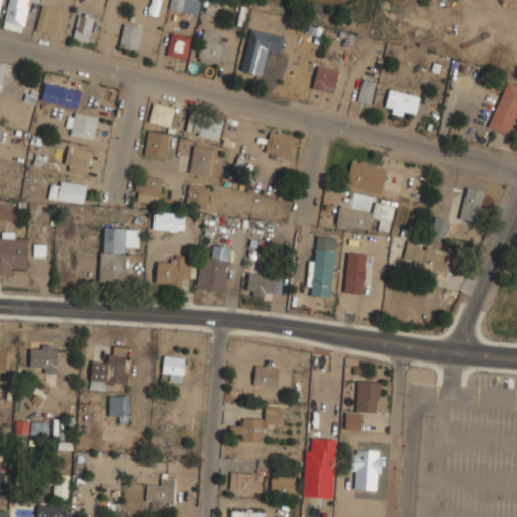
[(28,0),(34,0),(40,1),(40,0),(8,0),(3,27),(22,31),(28,0)]
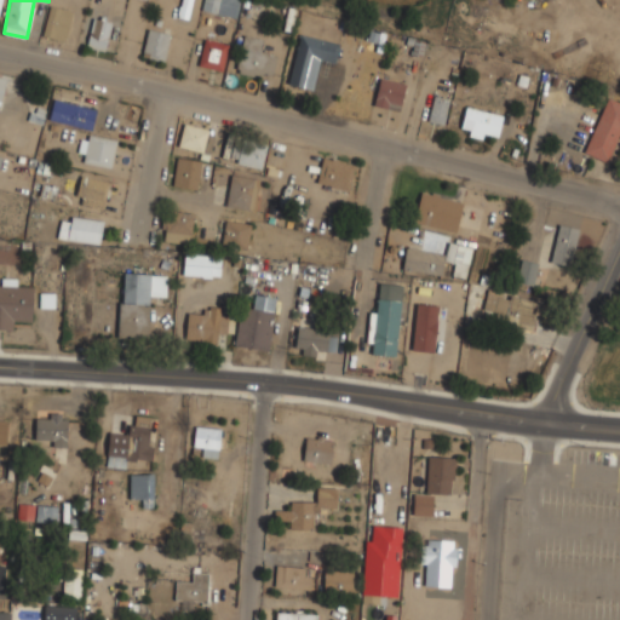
[(240,0),(204,0),(204,12),(239,15),(240,0)]
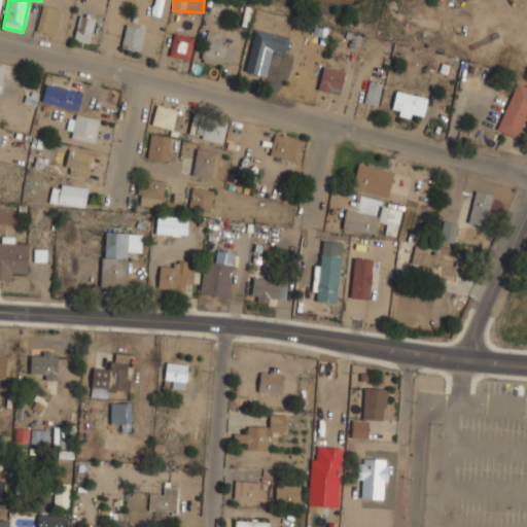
[(98,16),(81,11),(73,38),(90,43),(98,16)]
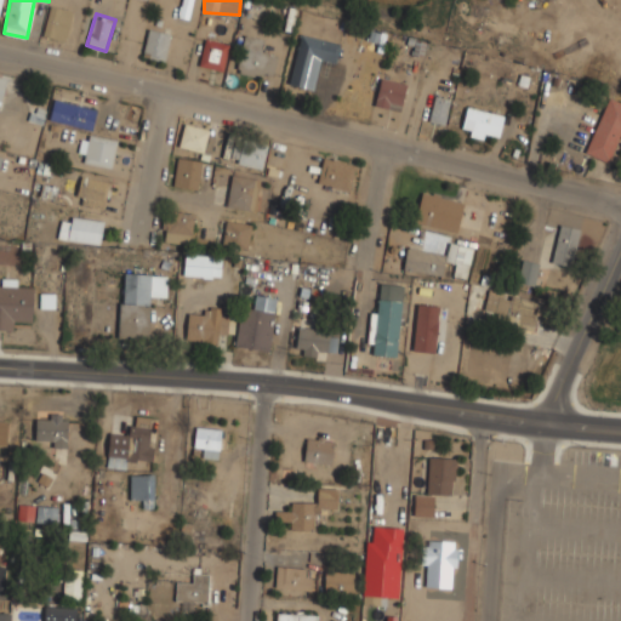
[(165,62),(171,32),(149,27),(142,57),(165,62)]
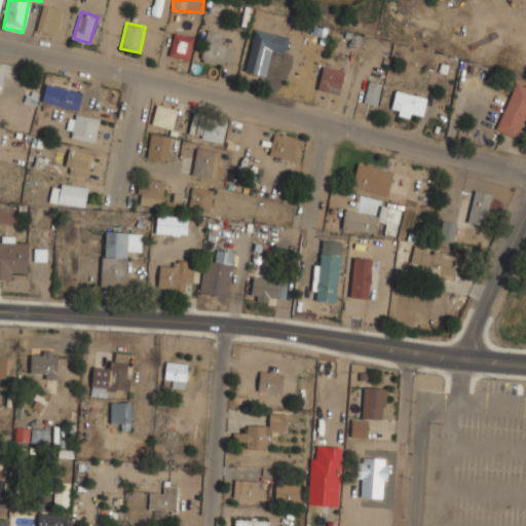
[(290,34),(254,27),(245,71),(267,76),(272,52),(286,54),(290,34)]
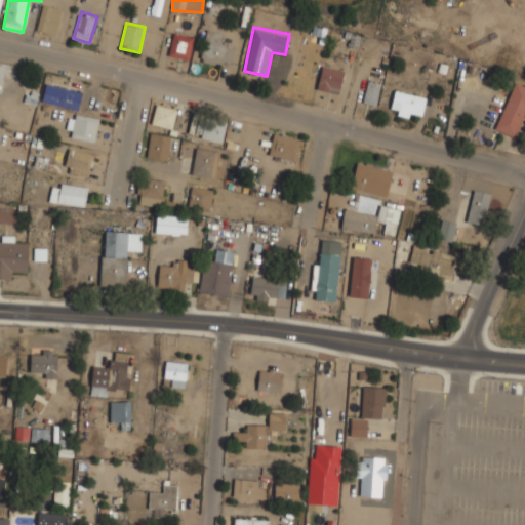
[(227,32),(206,28),(200,61),(232,68),(236,46),(224,43),(227,32)]
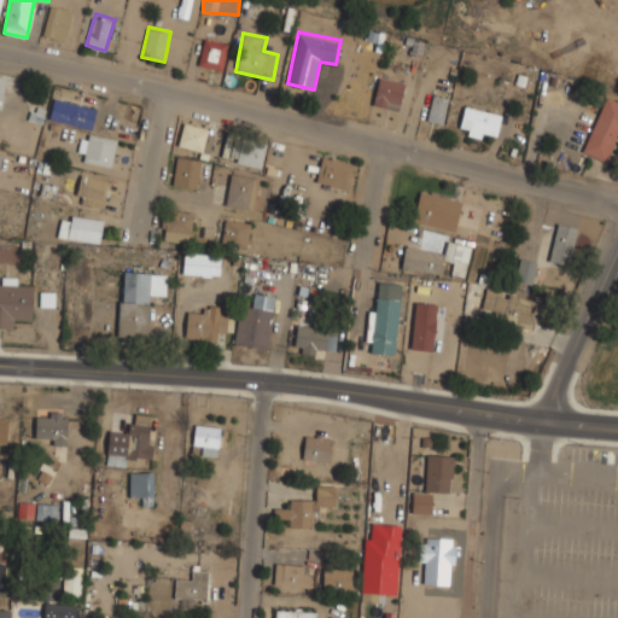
[(222,70),(228,42),(204,38),(198,65),(222,70)]
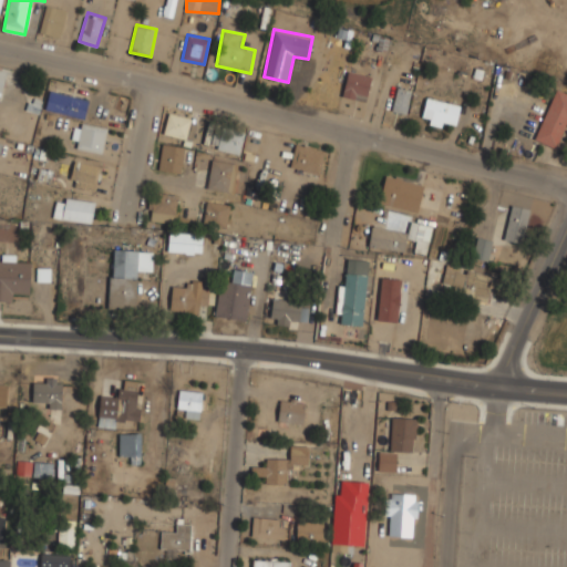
[(367,101),(371,75),(348,70),(342,96),(367,101)]
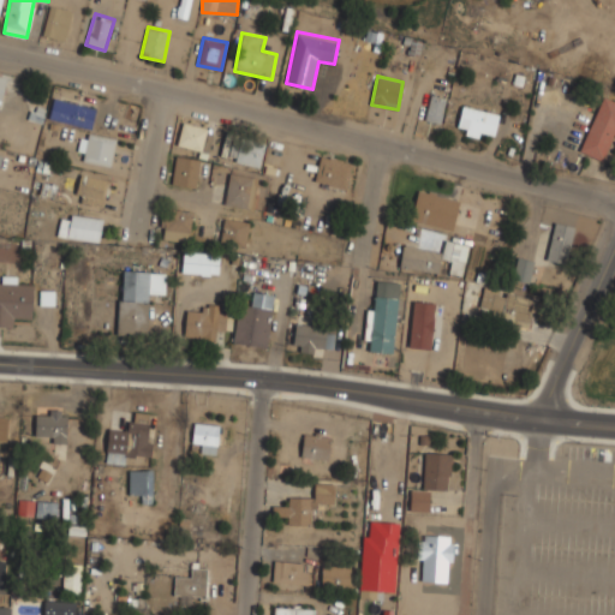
[(441,123),(447,97),(431,94),(425,119),(441,123)]
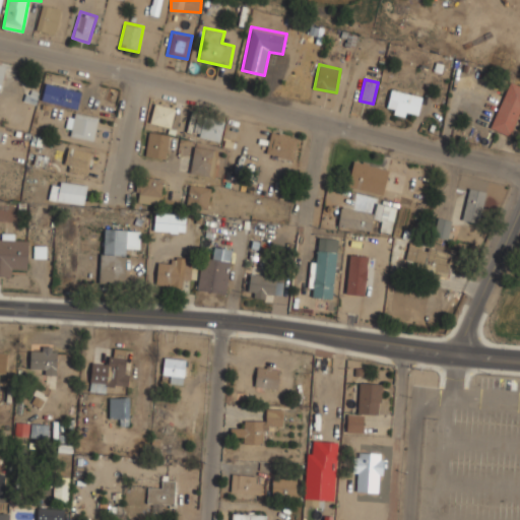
[(41,100),(78,108),(82,89),(45,81),(41,100)]
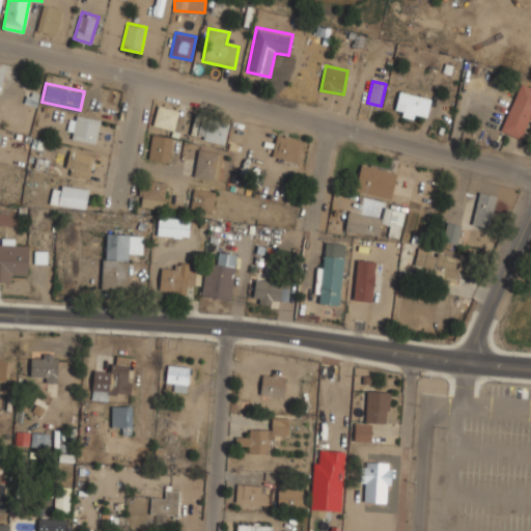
[(530,87),(520,83),(501,131),(522,139),(530,113),(530,87)]
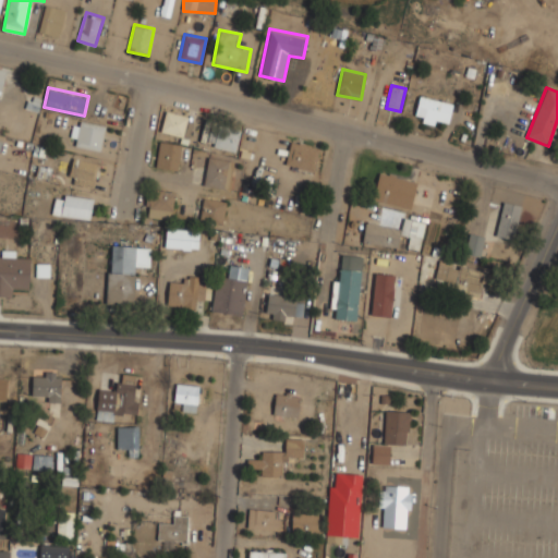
[(438,120),(448,122),(453,102),(421,94),(414,119),(437,125),(438,120)]
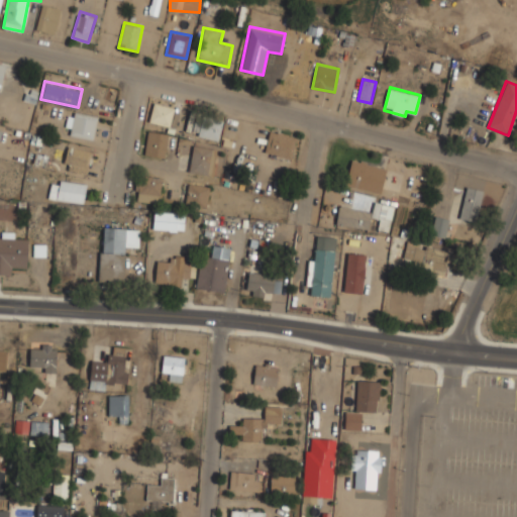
[(172,127),(177,108),(153,102),(148,121),(172,127)]
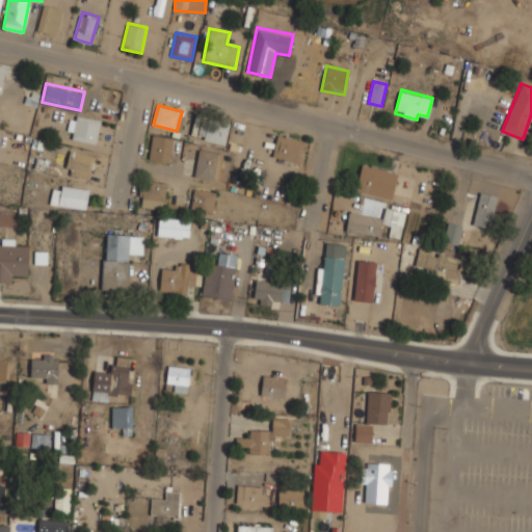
[(101,120),(71,114),(67,137),(97,143),(101,120)]
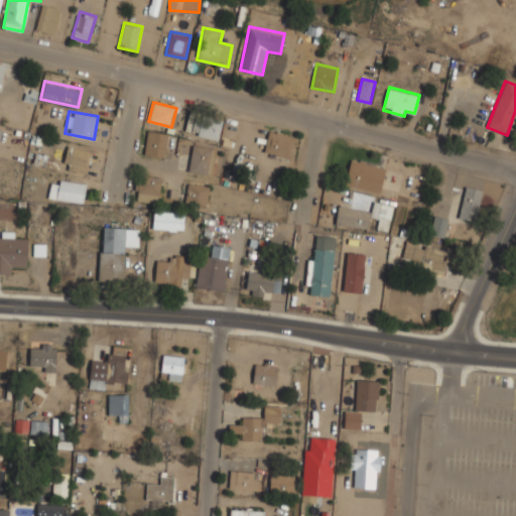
[(218,141),(223,122),(197,114),(191,133),(218,141)]
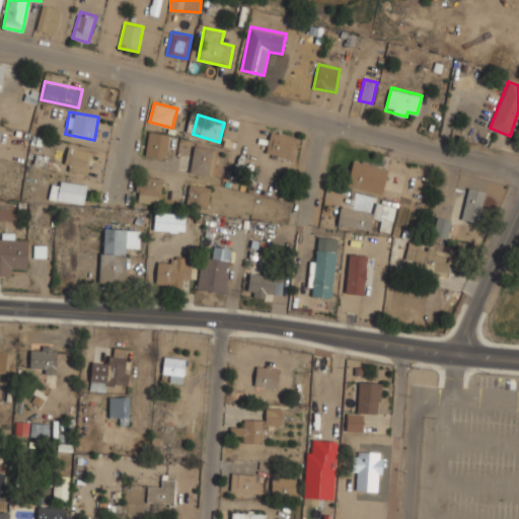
[(170,135),(149,130),(144,154),(165,158),(170,135)]
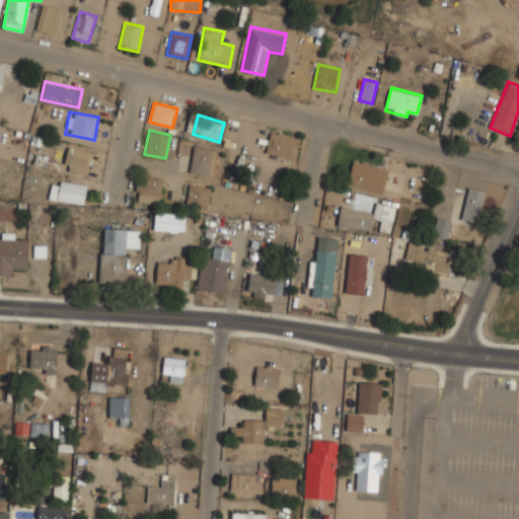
[(297,137),(271,130),(265,153),(291,160),(297,137)]
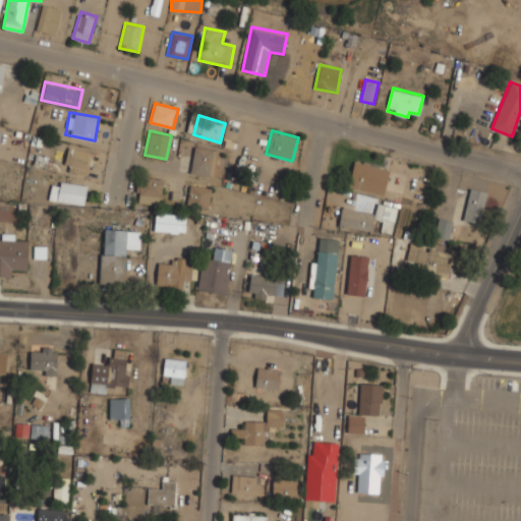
[(220,149),(194,145),(190,173),(216,177),(220,149)]
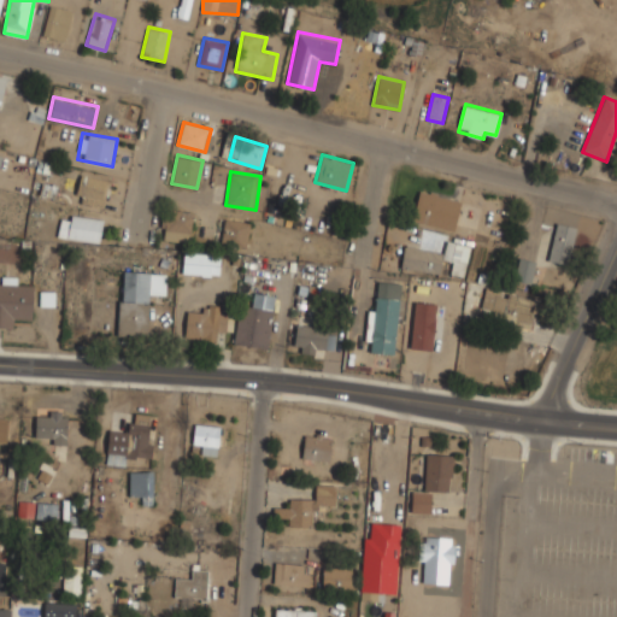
[(104,206),(109,177),(81,174),(76,201),(104,206)]
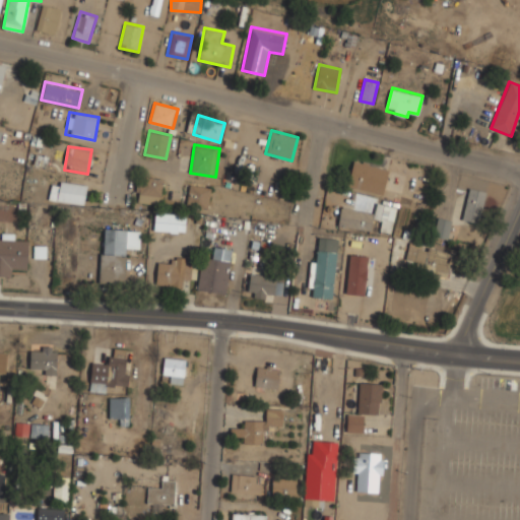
[(382,194),(388,168),(353,159),(347,186),(382,194)]
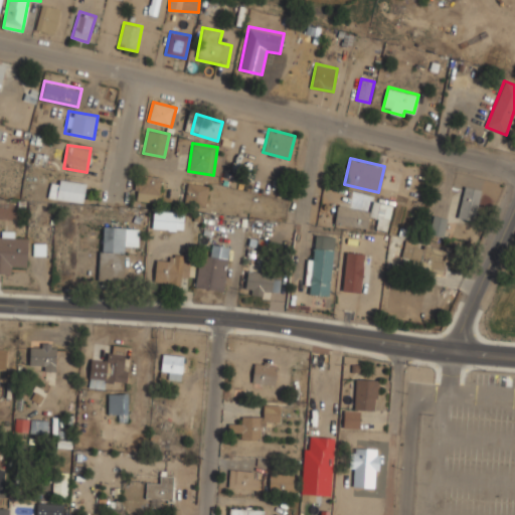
[(135,200),(161,200),(161,174),(135,174),(135,200)]
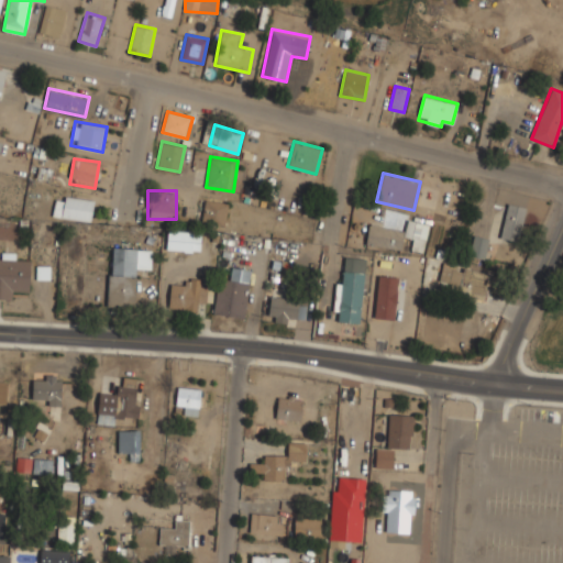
[(54,214),(90,222),(96,200),(58,192),(54,214)]
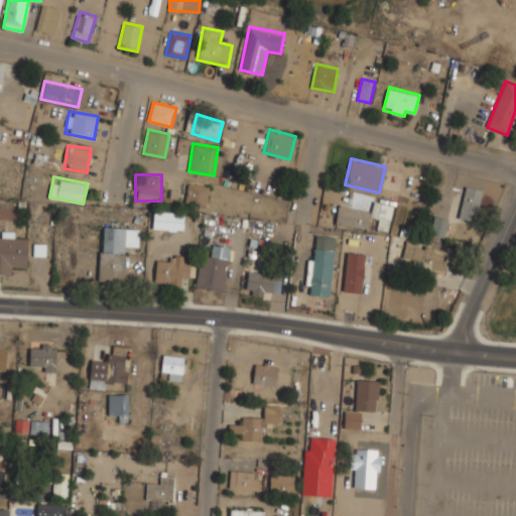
[(209,184),(187,181),(184,204),(206,208),(209,184)]
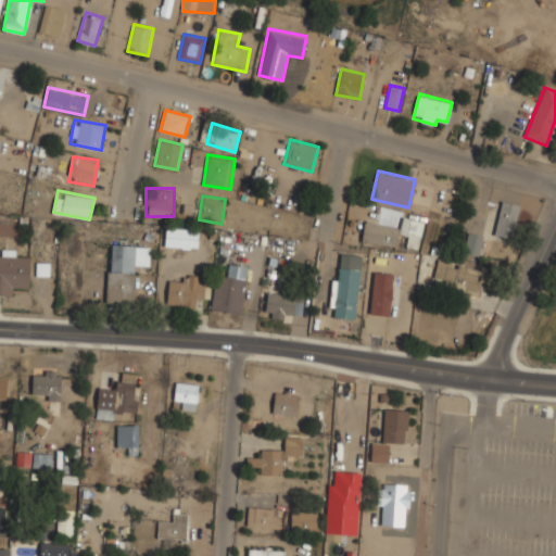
[(520,204),(502,200),(494,234),(513,238),(520,204)]
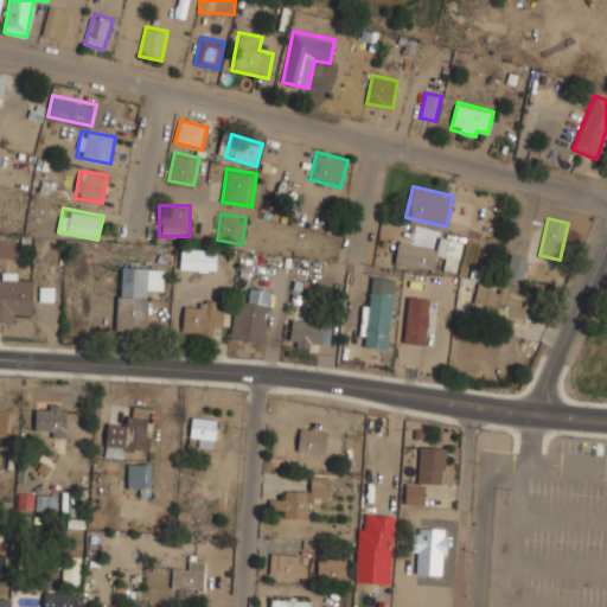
[(458,272),(462,241),(440,237),(436,256),(446,257),(445,269),(458,272)]
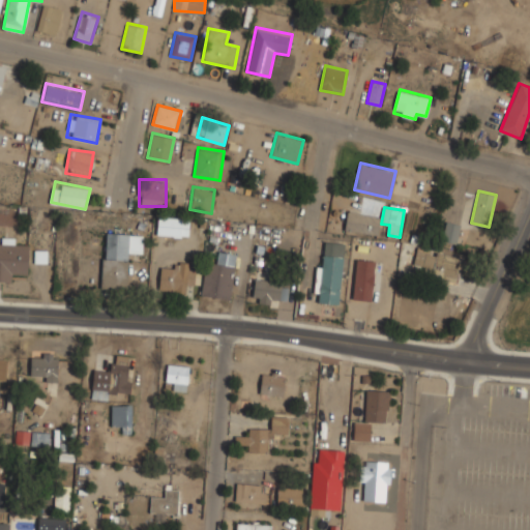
[(377,235),(381,216),(349,209),(345,228),(377,235)]
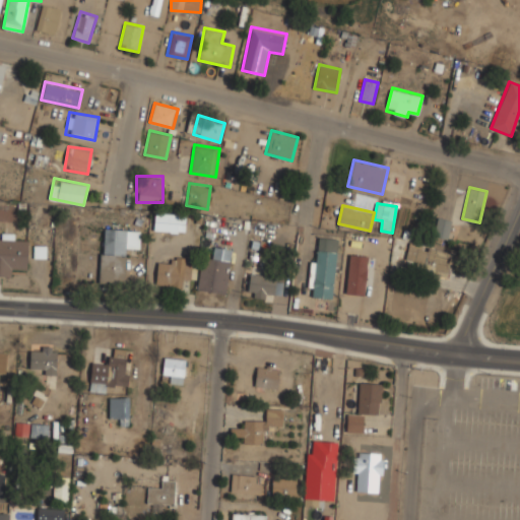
[(154,231),(185,231),(185,212),(154,212),(154,231)]
